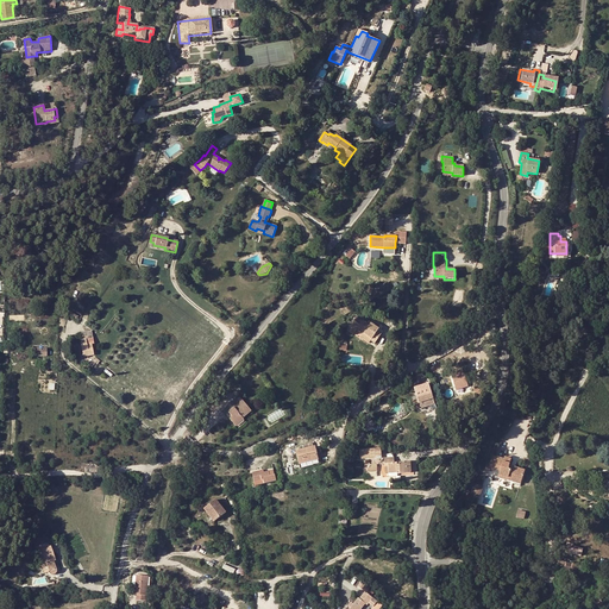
[(371,324),(370,325),(368,324),(363,320),(363,321),(357,318),(352,324),(358,327),(356,330),(363,334),(364,333),(371,338),(370,340),(375,343),(381,334),(377,331),(380,328),(371,324)]
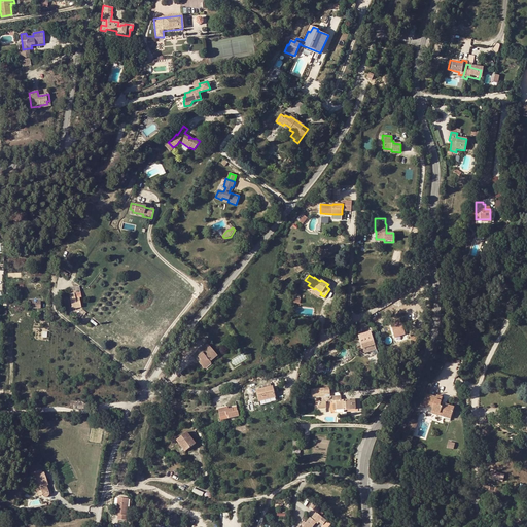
[(310,283),(305,280),(301,286),(306,289),(308,285),(310,283)]
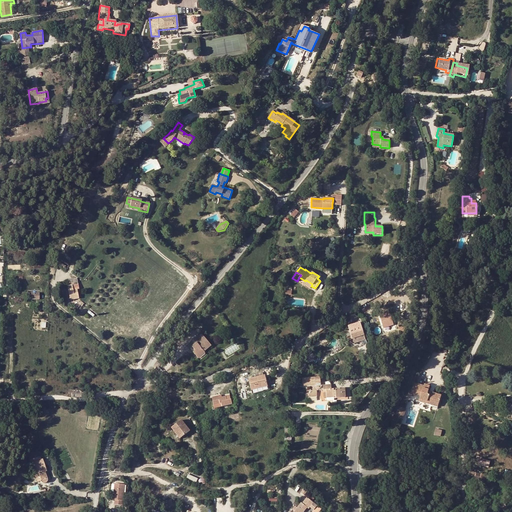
[(75,299),(75,297),(79,296),(77,289),(79,289),(77,278),(68,279),(69,286),(67,286),(70,300),(75,299)]
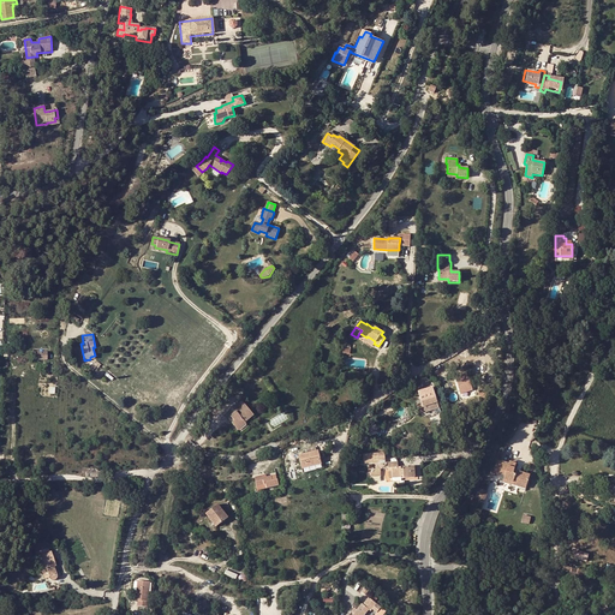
[(457,378),(459,390),(471,386),(469,375),(457,378)]
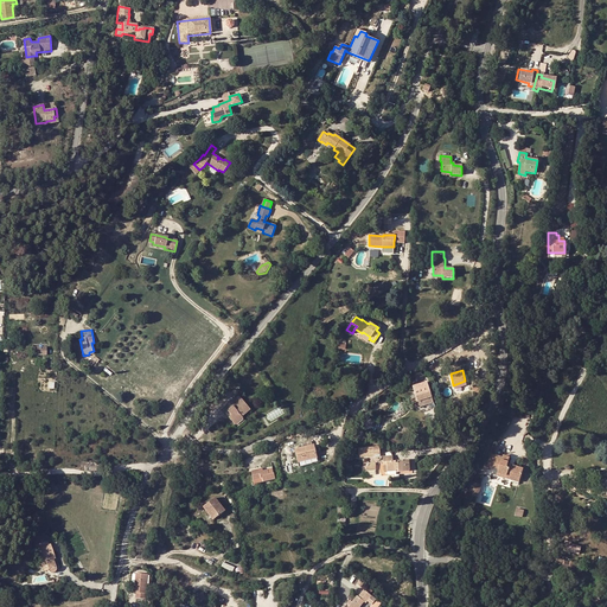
[(413,387),(419,402),(420,407),(434,403),(432,398),(432,397),(430,393),(430,391),(427,382),(413,387)]
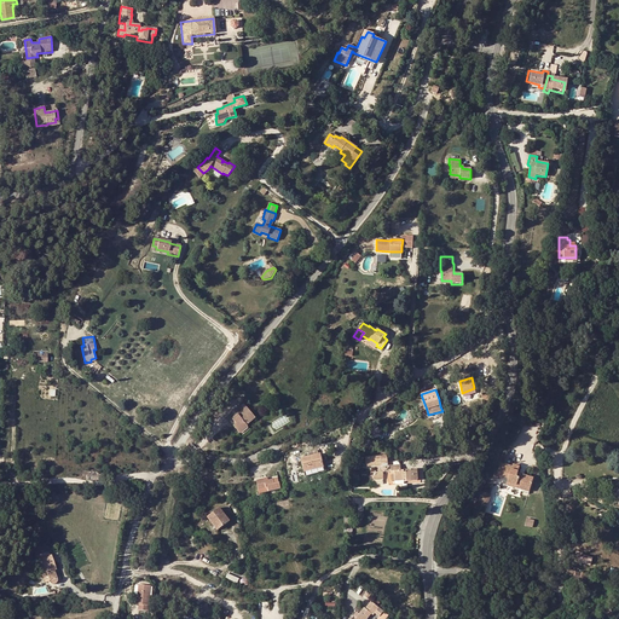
[(239,433),(247,426),(255,418),(247,408),(238,415),(235,411),(225,418),(229,423),(232,420),(235,423),(237,424),(233,427),(239,433)]
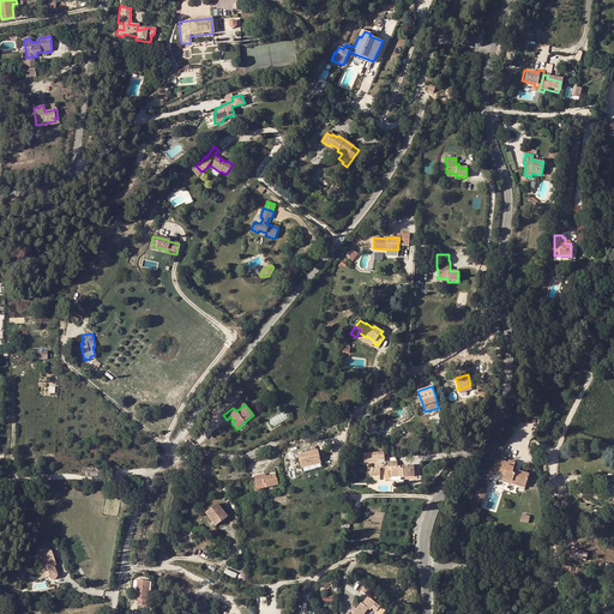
[(320,463),(318,450),(317,450),(306,453),(298,455),(301,468),(320,463)]
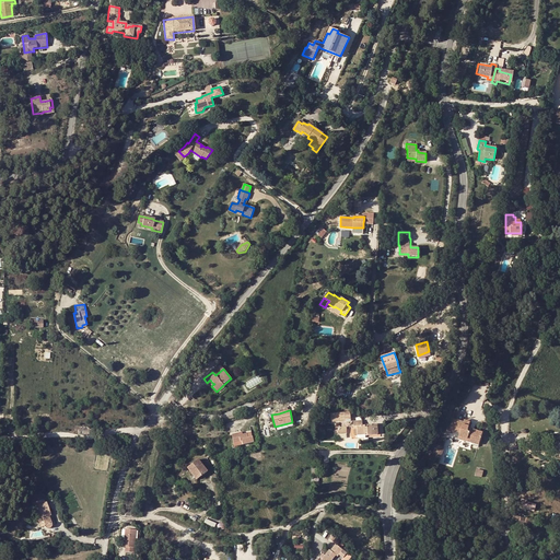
[(346,419),(351,418),(350,411),(340,413),(340,412),(330,413),(331,419),(336,419),(336,420),(341,420),(341,421),(346,420),(346,419)]
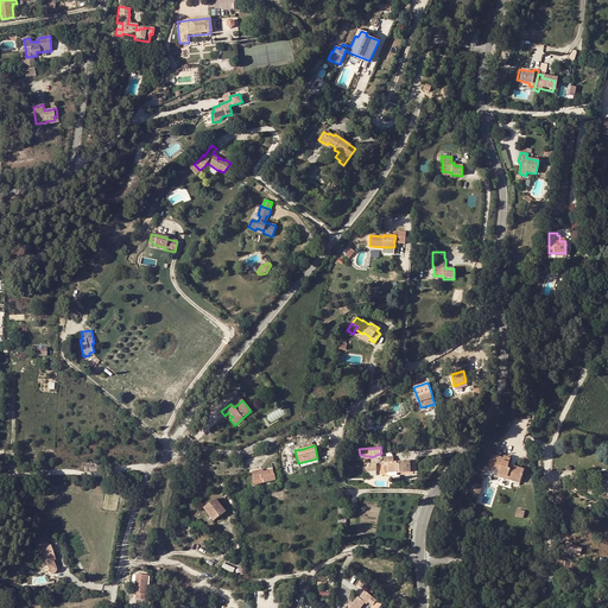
[(492,455),(488,467),(487,470),(486,473),(507,479),(506,481),(519,485),(520,482),(520,481),(524,469),(517,467),(515,470),(507,468),(508,464),(511,458),(504,456),(504,458),(492,455)]
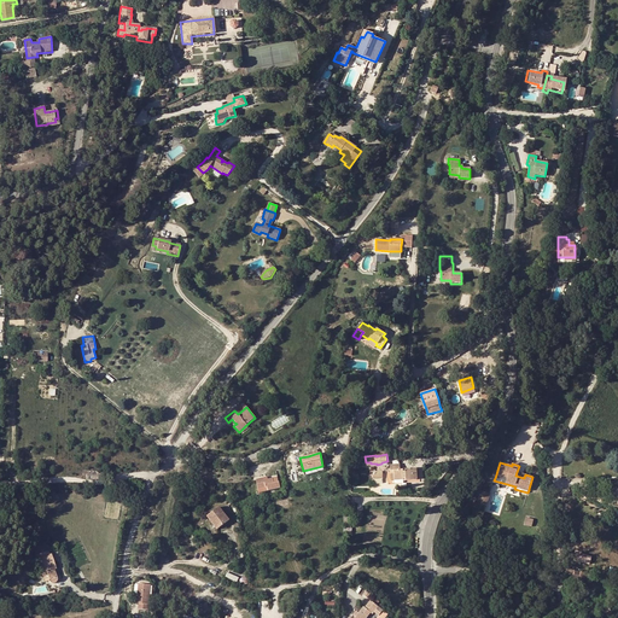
[(406,478),(406,481),(417,479),(417,468),(401,470),(400,464),(390,465),(391,468),(391,471),(396,471),(396,481),(403,479),(403,478),(406,478)]
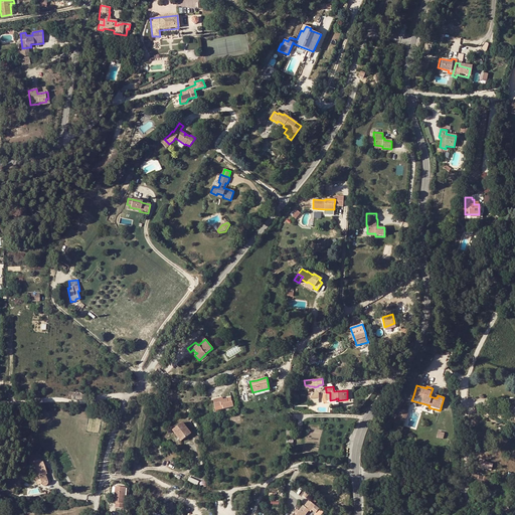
[(271,388),(269,388),(252,392),(254,396),(272,391),(271,388)]
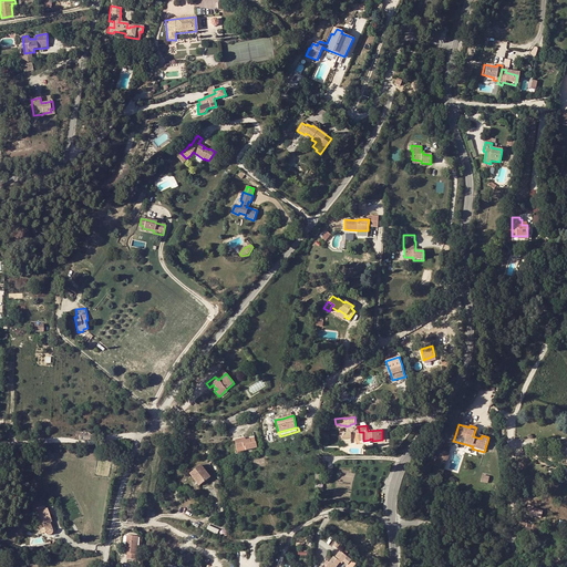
[(251,443),(250,441),(250,439),(243,441),(243,439),(235,440),(237,449),(244,447),(245,451),(257,447),(256,442),(251,443)]
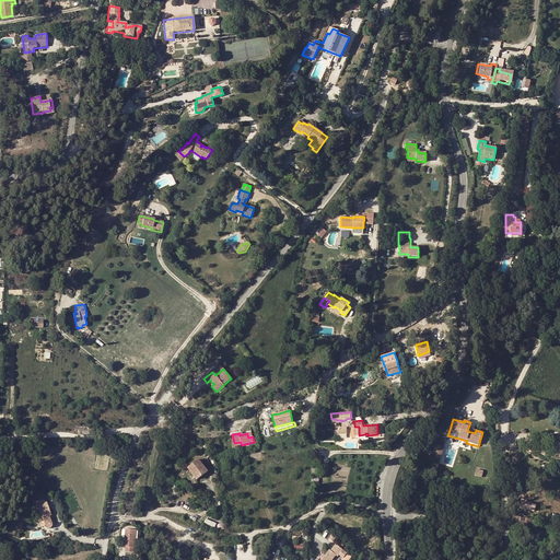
[(435,458),(440,445),(432,443),(428,456),(435,458)]
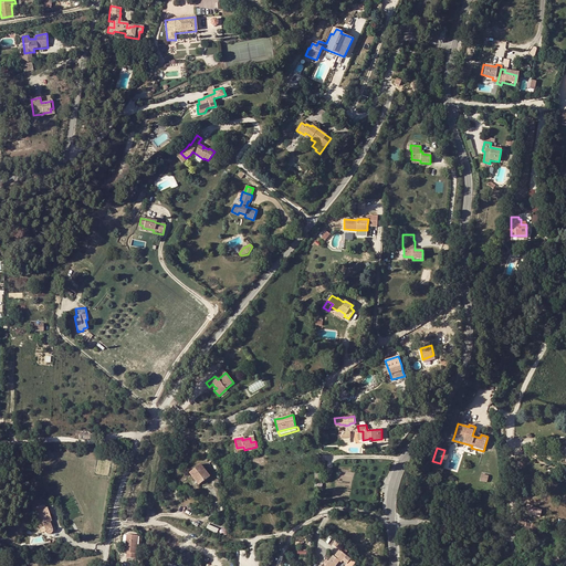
[(209,477),(200,463),(189,471),(199,484),(209,477)]
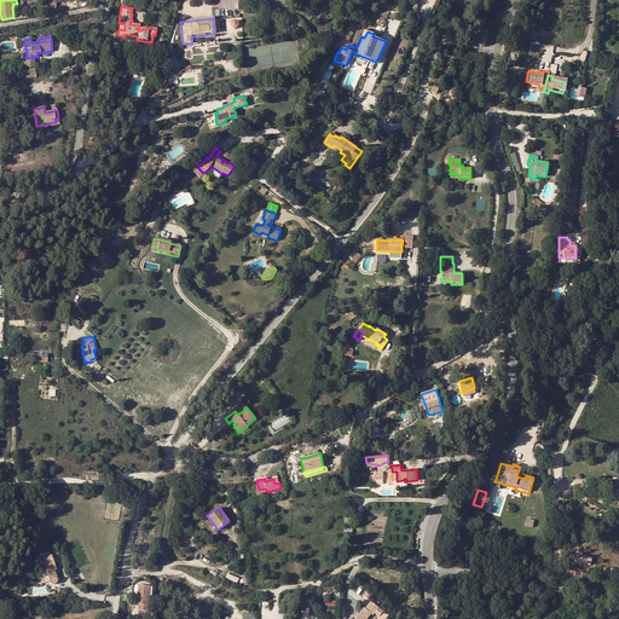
[(576,554),(574,559),(580,560),(579,562),(584,563),(584,561),(586,562),(586,565),(590,565),(593,557),(576,554)]
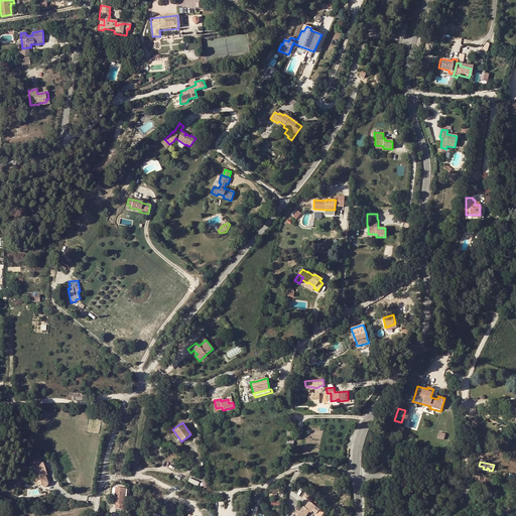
[(47,484),(47,483),(47,482),(44,475),(44,474),(46,473),(42,463),(31,467),(37,486),(41,484),(41,485),(42,486),(43,486),(44,486),(45,486),(46,485),(47,484)]
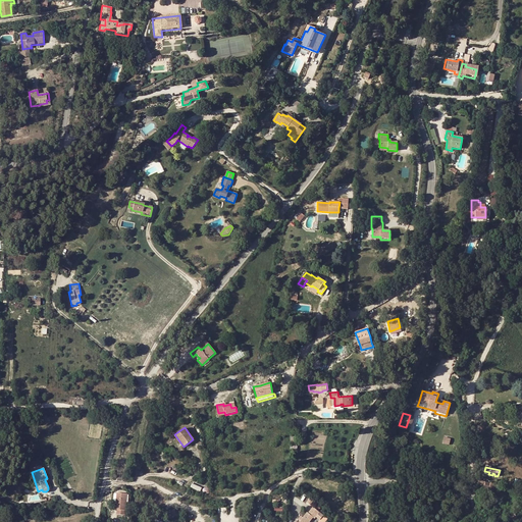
[(485,481),(478,480),(477,483),(484,485),(483,488),(494,490),(496,486),(496,484),(485,481)]
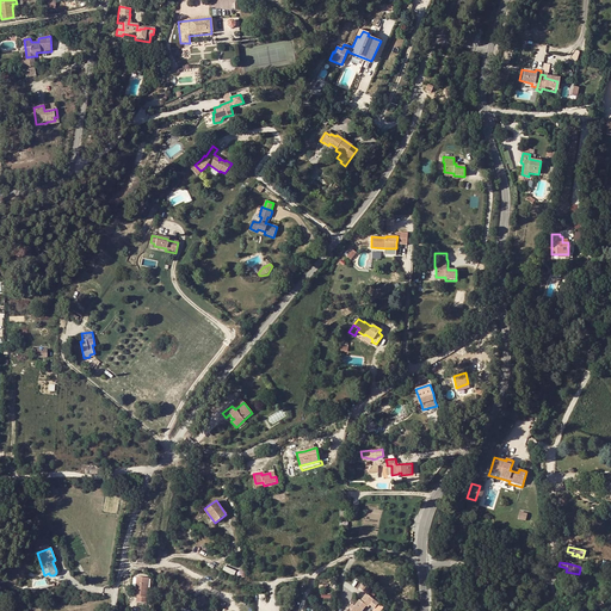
[(149,580),(139,578),(135,597),(137,597),(136,603),(146,604),(149,580)]
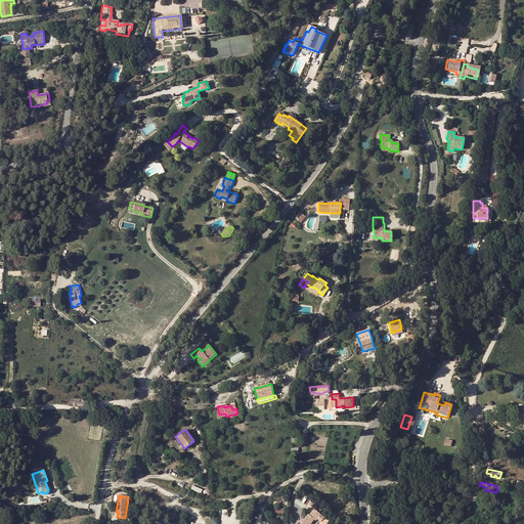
[(310,515),(306,519),(303,523),(301,523),(312,523),(316,520),(317,521),(321,515),(315,510),(311,515),(310,515)]
